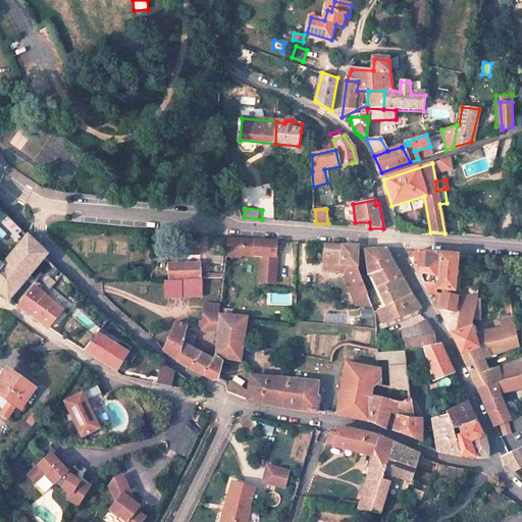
[(0,293),(8,301),(41,262),(45,257),(47,255),(28,236),(3,266),(0,270),(0,293)]
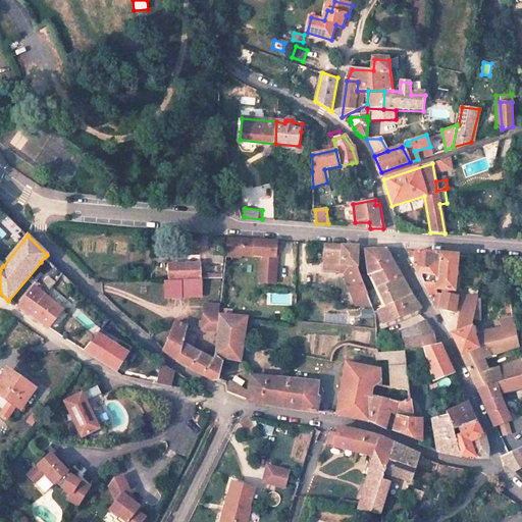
[(244,239),(227,237),(225,255),(242,256),(243,254),(244,239)]
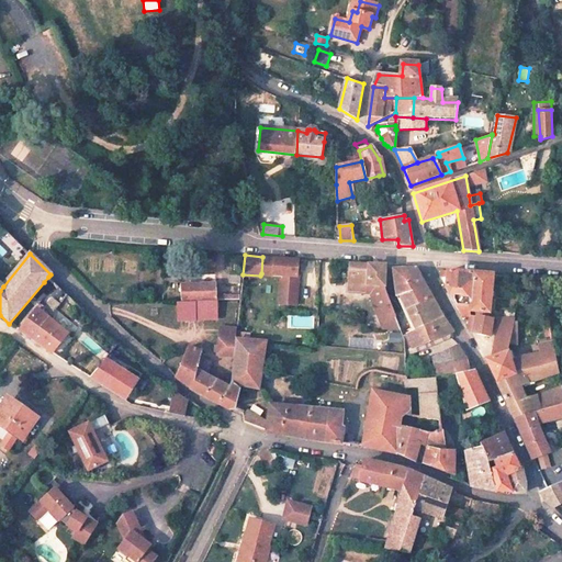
[(112,272),(112,256),(91,257),(91,272),(112,272)]
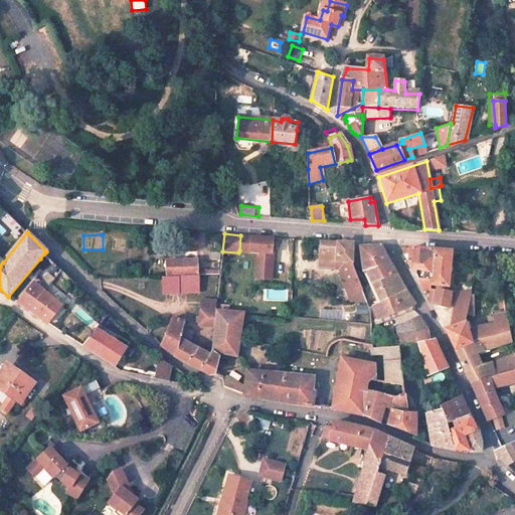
[(274,237),(240,235),(239,250),(262,251),(262,256),(259,256),(256,278),(273,280),(274,258),(272,258),(274,237)]
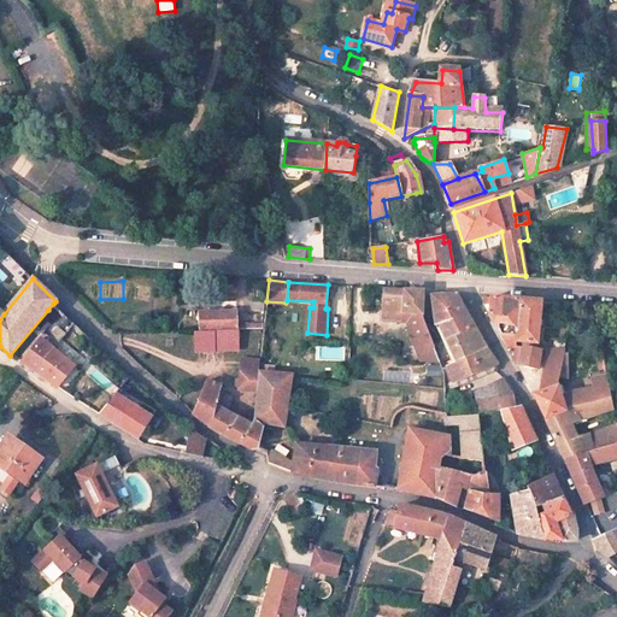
[(389,289),(385,289),(385,312),(399,313),(399,318),(404,318),(419,360),(438,362),(421,315),(422,315),(422,292),(404,293),(404,291),(389,289)]
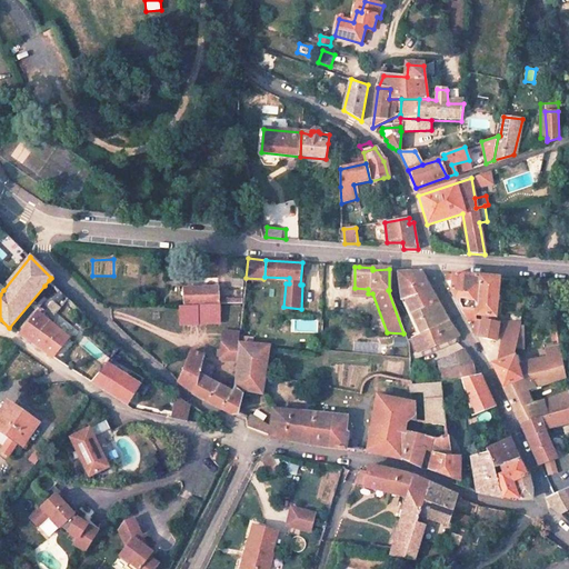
[(420,272),(398,272),(400,301),(405,299),(416,295),(425,307),(437,302),(420,272)]
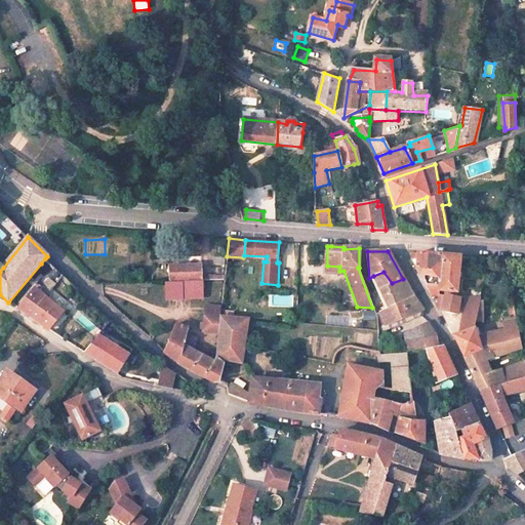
[(441,254),(411,253),(411,259),(416,259),(415,268),(426,287),(431,295),(437,294),(438,290),(441,254)]
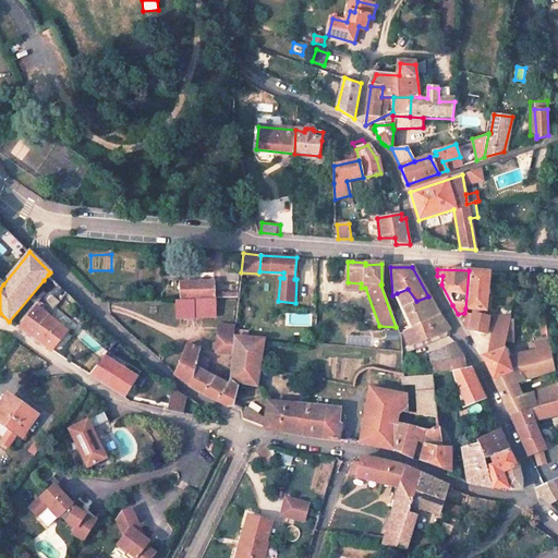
[(488,271),(469,270),(465,308),(484,310),(488,271)]
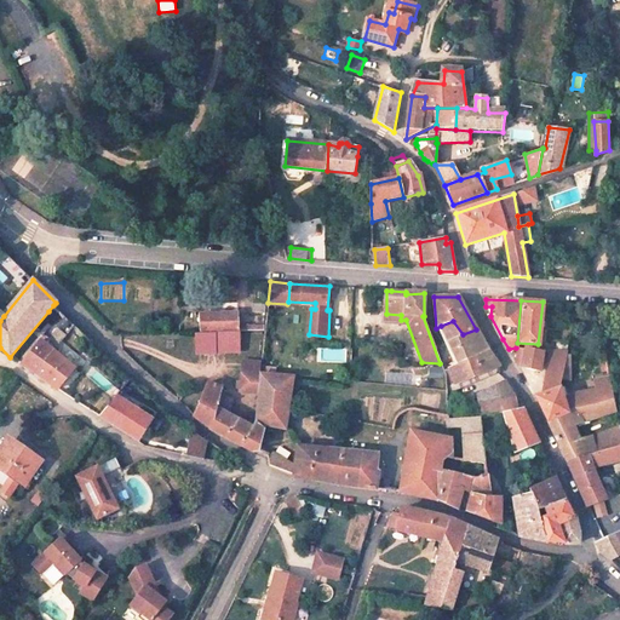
[(267,304),(252,303),(251,313),(265,315),(267,304)]
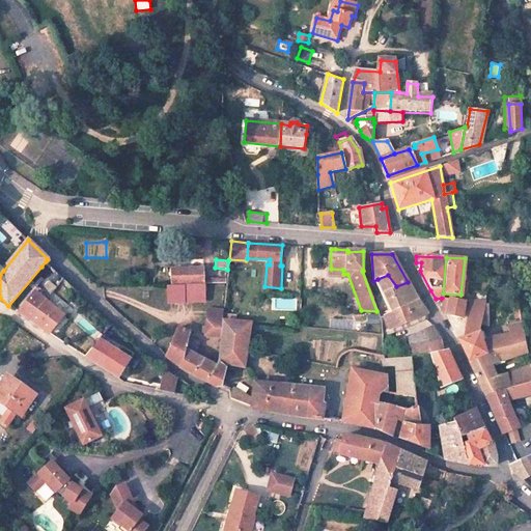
[(50,275),(54,270),(46,261),(42,267),(50,275)]
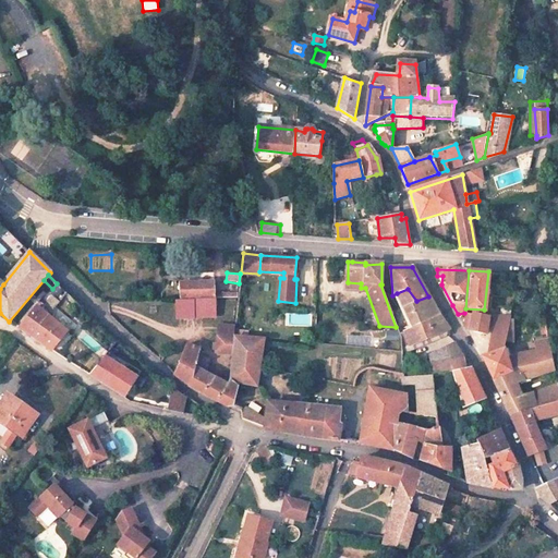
[(213,282),(180,282),(180,299),(237,298),(237,293),(213,294),(213,282)]
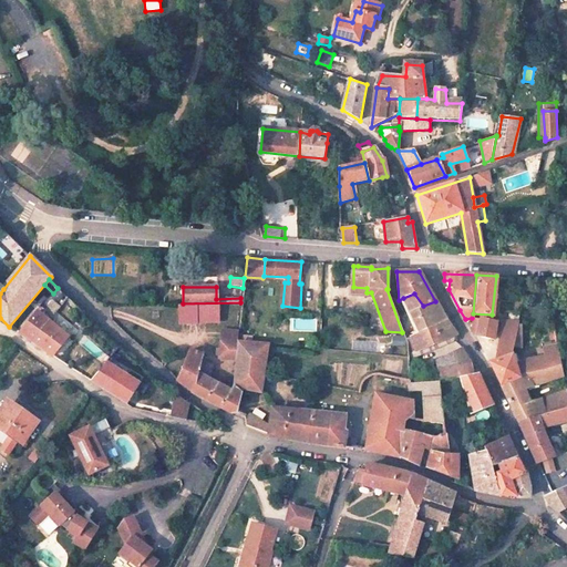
[(414,294),(403,298),(408,310),(419,333),(447,322),(435,301),(423,306),(414,294)]
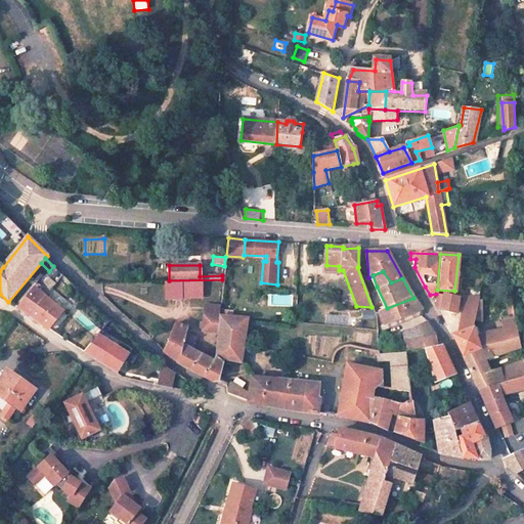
[(45,297),(56,285),(49,278),(44,286),(40,282),(17,308),(48,329),(62,311),(45,297)]
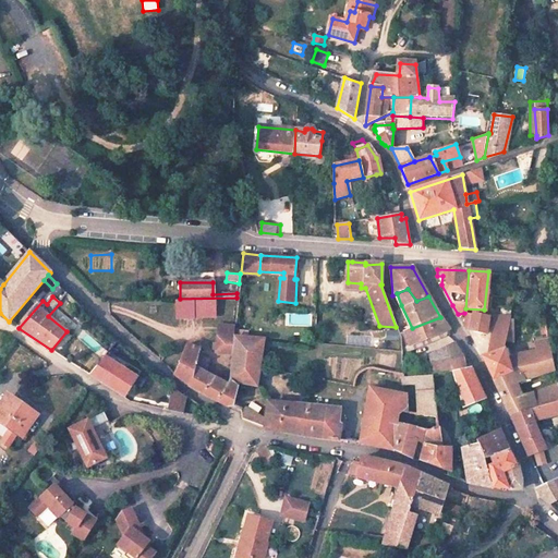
[(193,301),(176,301),(177,316),(193,317),(193,301)]
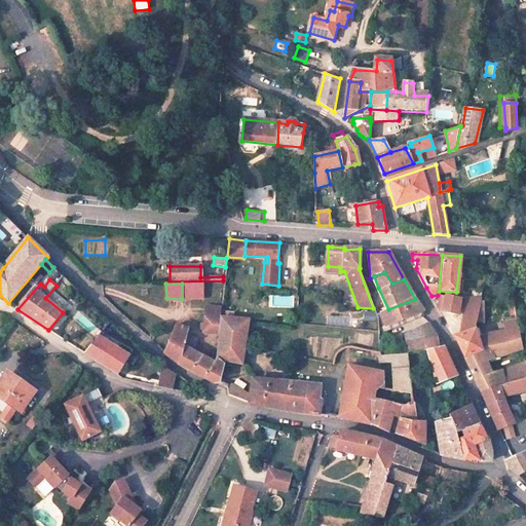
[(459,300),(440,296),(439,301),(438,301),(437,306),(439,311),(456,314),(459,300)]
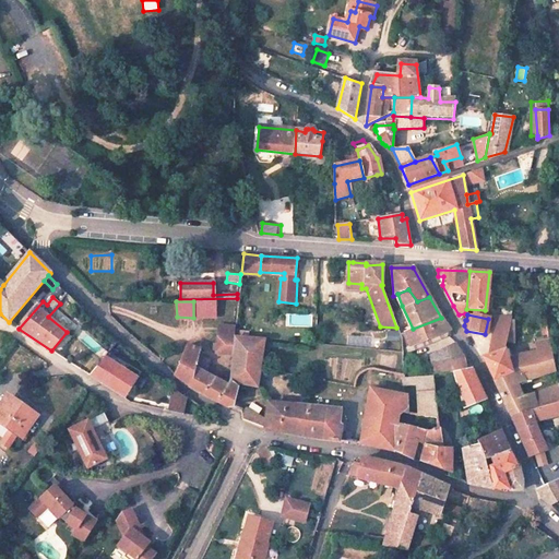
[(511,318),(495,317),(487,357),(503,353),(511,318)]
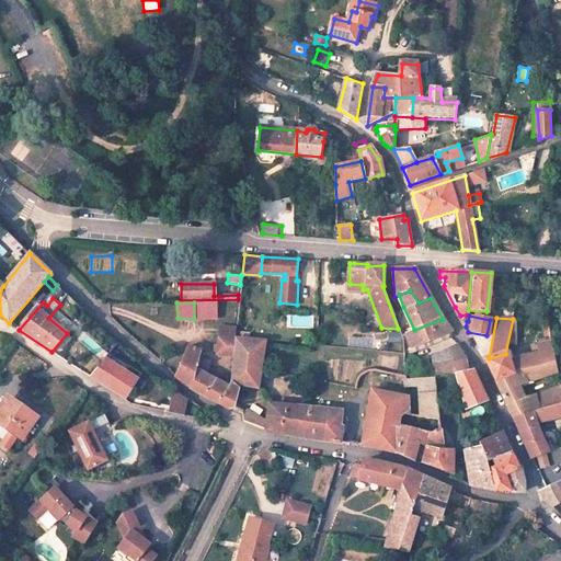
[(414,330),(400,335),(402,342),(403,350),(414,347),(451,332),(443,319),(414,330)]
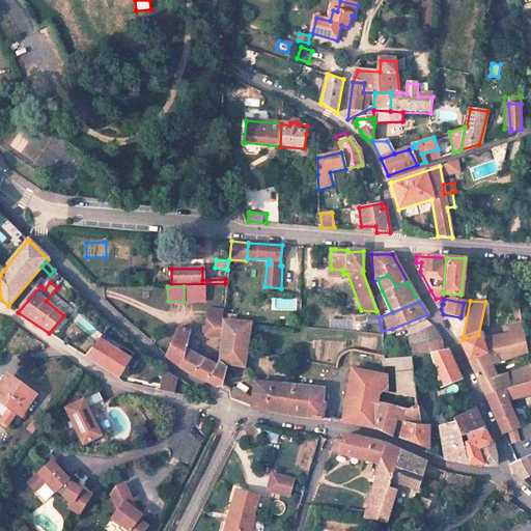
[(222,311),(206,310),(205,319),(221,322),(222,311)]
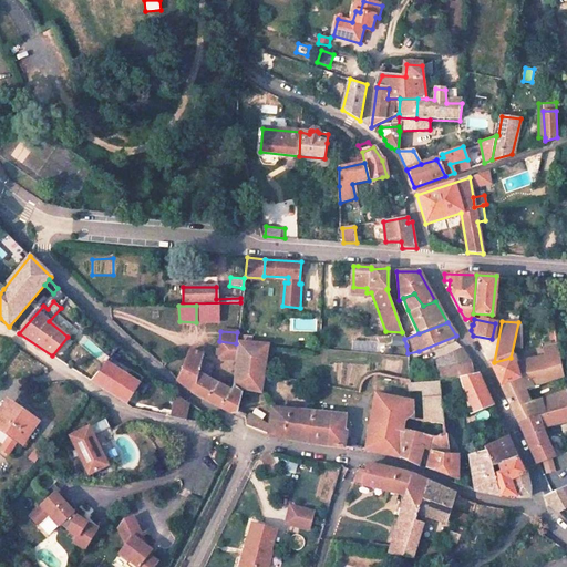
[(392,347),(404,346),(404,333),(391,334),(392,347)]
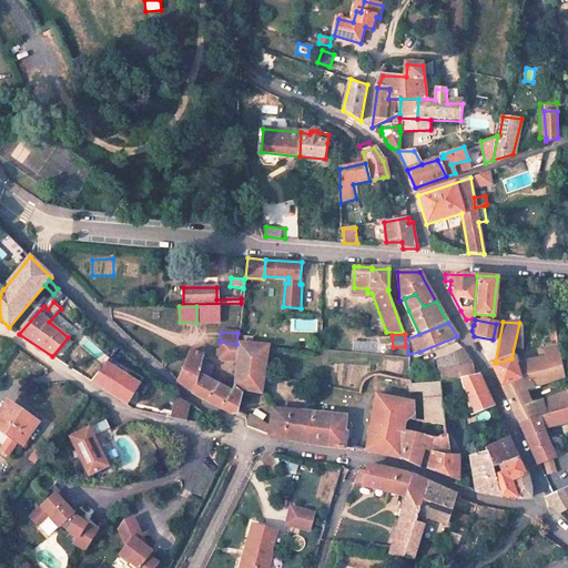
[(335,347),(348,348),(350,337),(337,336),(335,347)]
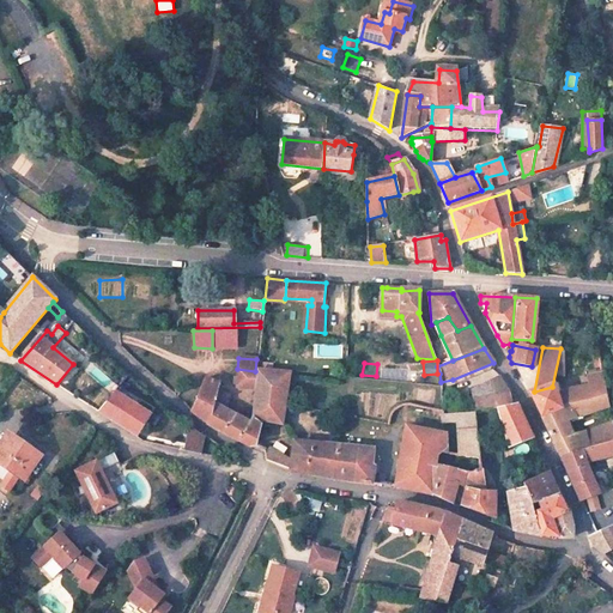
[(255,371),(237,369),(235,388),(240,394),(255,395),(258,371),(255,371)]
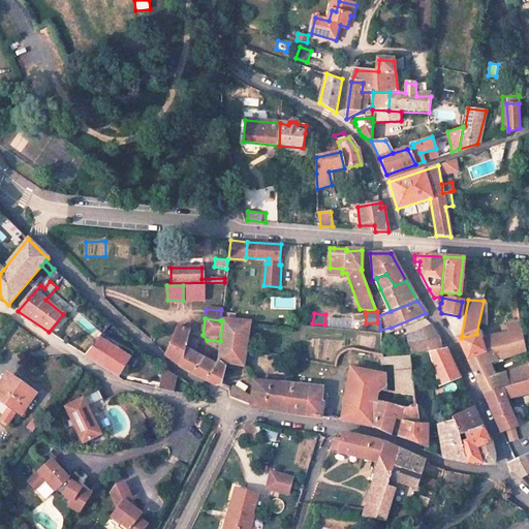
[(14,323),(13,322),(7,319),(3,325),(2,327),(9,331),(14,323)]
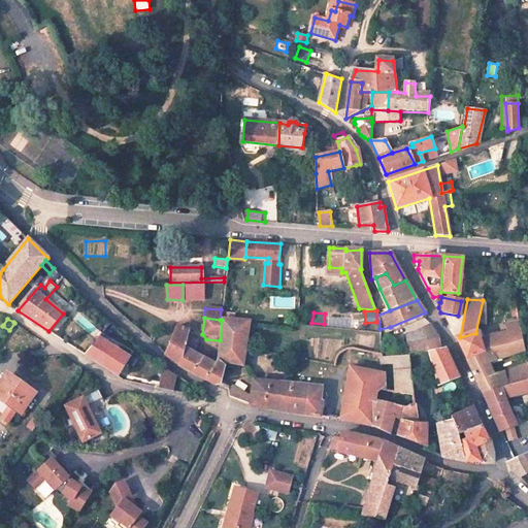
[(250,322),(222,320),(220,340),(218,361),(225,368),(242,368),(245,347),(250,322)]
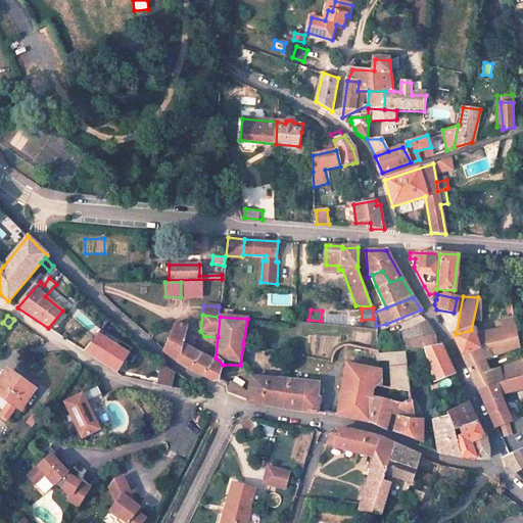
[(456,334),(452,336),(461,355),(476,348),(479,347),(485,346),(484,344),(515,336),(512,317),(501,320),(502,326),(474,335),(471,330),(456,334)]
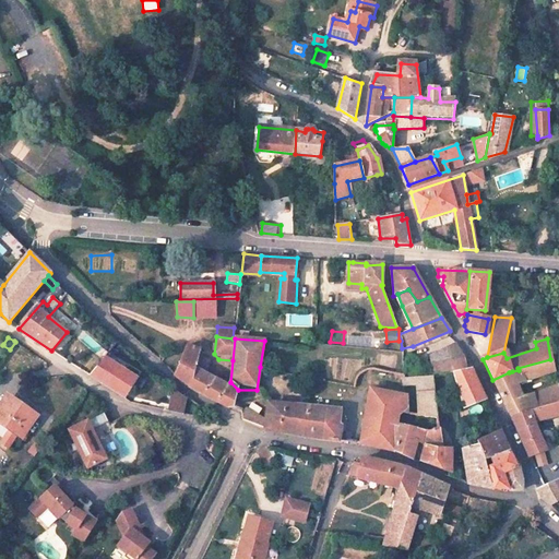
[(456,342),(445,347),(450,360),(464,357),(456,342)]
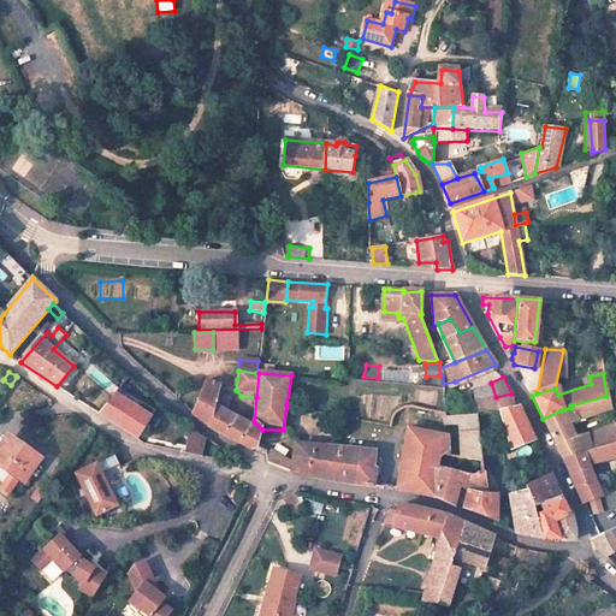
[(219,386),(205,381),(191,413),(195,415),(212,428),(249,449),(256,449),(262,430),(254,421),(247,428),(213,410),(219,386)]
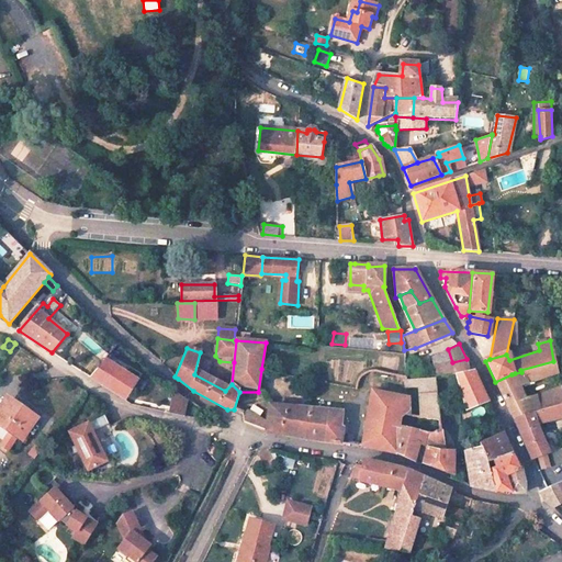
[(448,349),(433,358),(435,379),(456,375),(452,362),(448,349)]
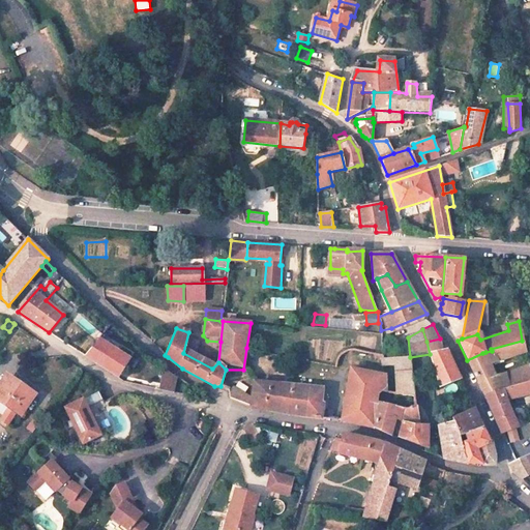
[(99,333),(86,356),(119,377),(133,355),(99,333)]
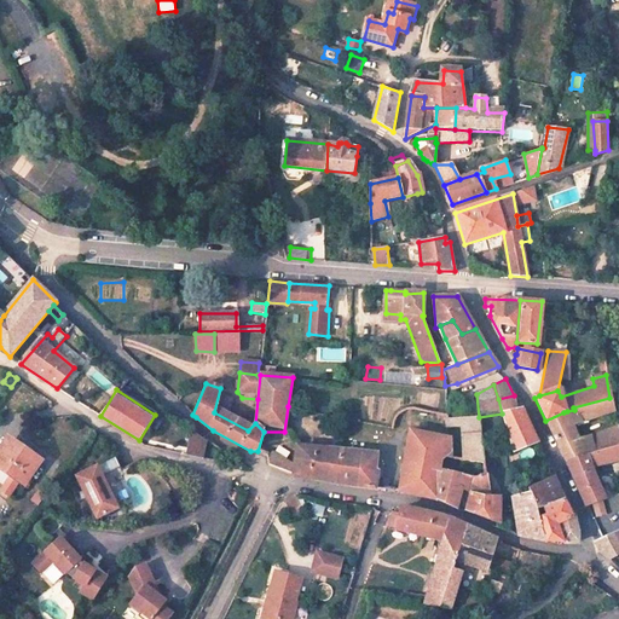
[(514,395),(498,399),(502,414),(514,453),(537,444),(520,409),(516,409),(515,398),(514,395)]
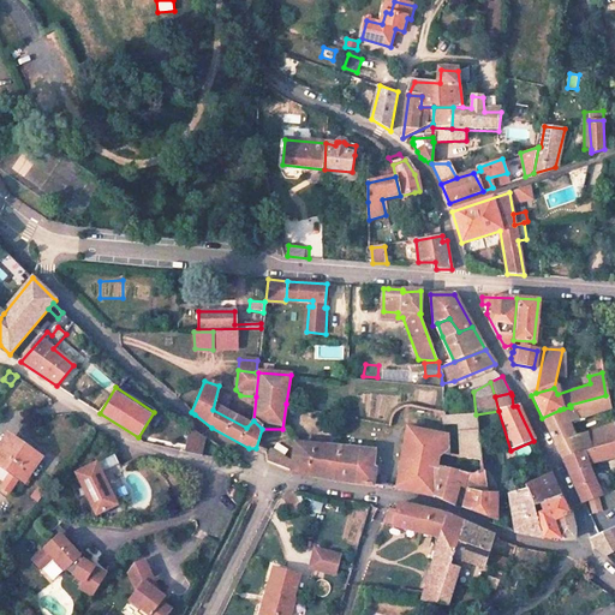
[(560,410),(542,418),(562,459),(614,443),(614,431),(613,423),(573,439),(566,423),(609,407),(605,395),(569,405),(571,407),(563,408),(560,410)]
